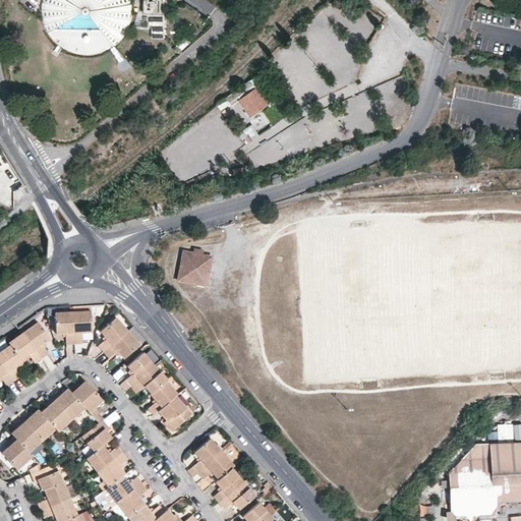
[(129,19),(129,16),(130,11),(130,5),(129,2),(128,0),(41,0),(41,2),(40,11),(42,20),(46,31),(48,35),(54,42),(61,47),(65,49),(70,52),(74,53),(79,54),(84,54),(92,54),(96,53),(100,52),(106,49),(111,47),(114,44),(115,43),(119,39),(122,36),(124,32),(126,27),(128,22),(129,19)]
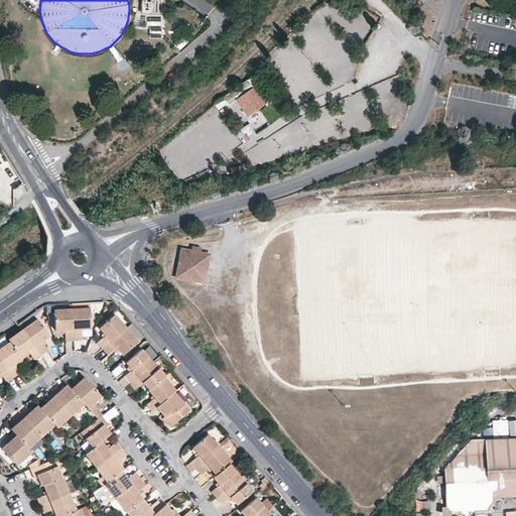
[(160,0),(141,0),(141,5),(147,5),(147,10),(141,10),(142,16),(144,16),(144,28),(149,28),(149,39),(161,39),(160,0)]
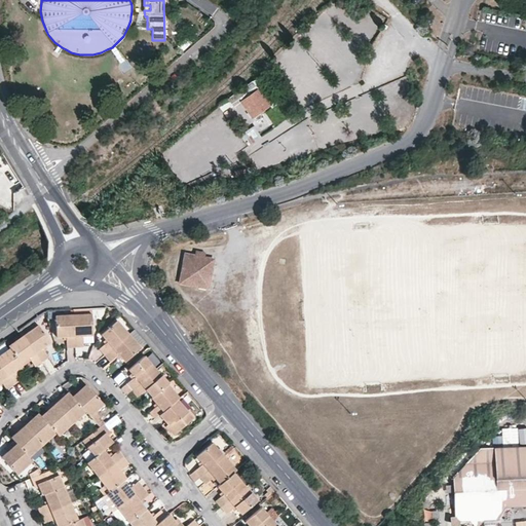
[(182,49),(190,41),(186,37),(178,45),(182,49)]
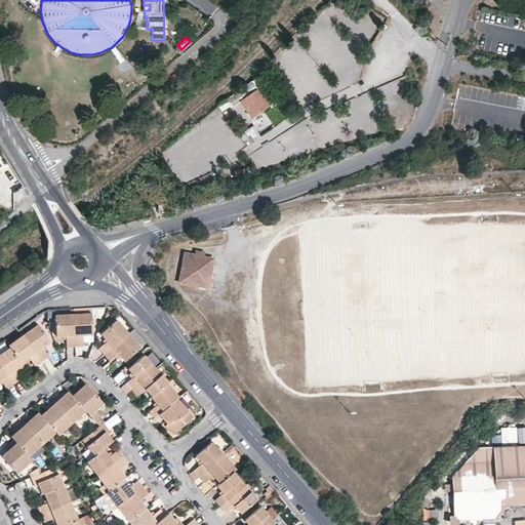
[(244,47),(239,41),(232,48),(238,53),(244,47)]
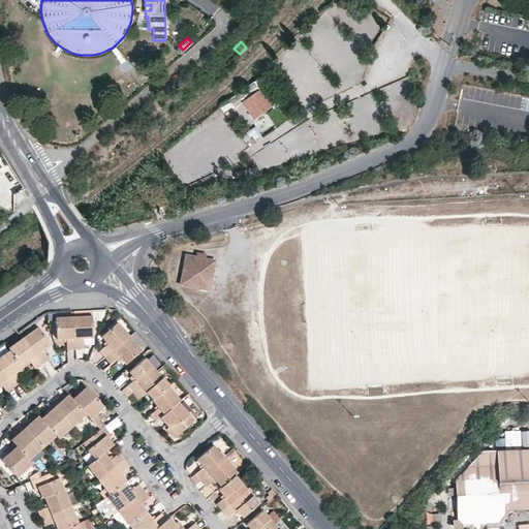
[(273,103),(261,90),(255,81),(222,105),(225,110),(234,104),(236,105),(243,99),(255,117),(273,103)]
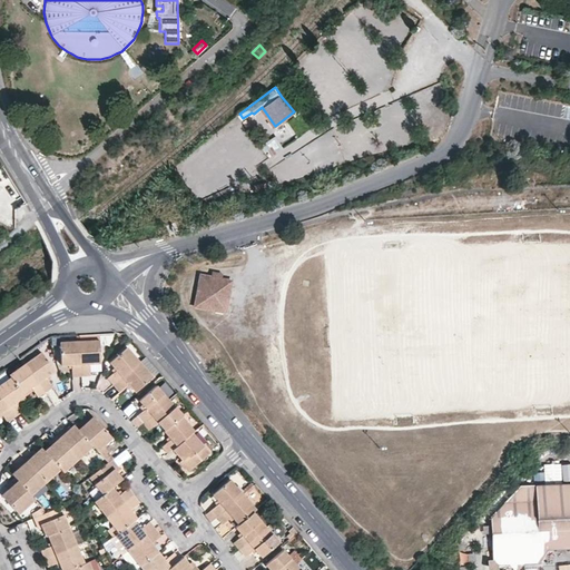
[(293,88),(282,97),(294,111),(305,104),(293,88)]
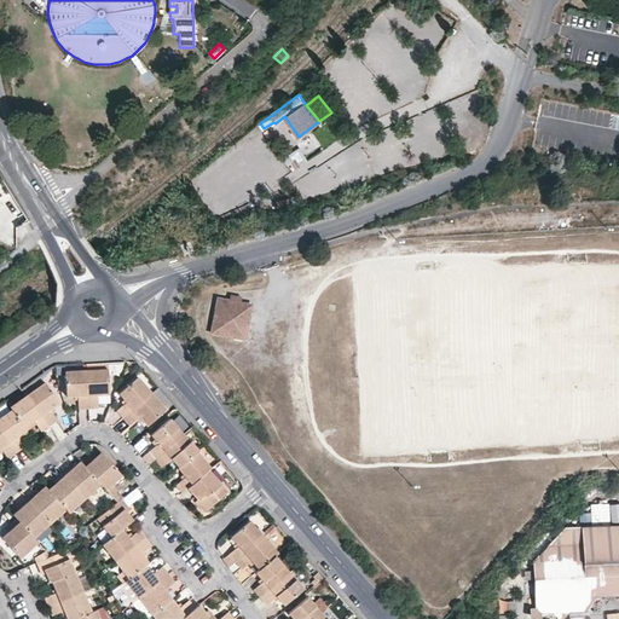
[(304,150),(287,160),(295,172),(311,162),(304,150)]
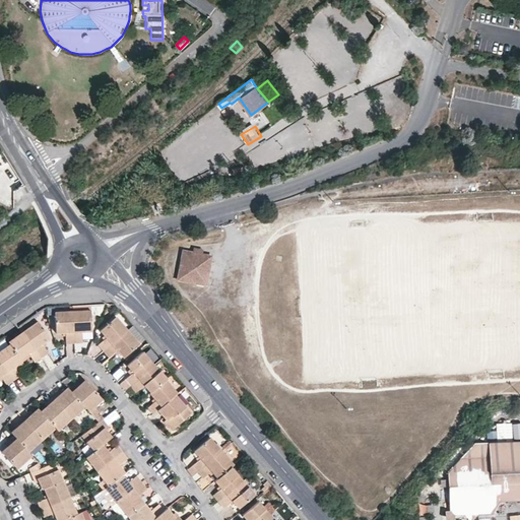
[(214,258),(185,257),(184,286),(213,287),(214,258)]
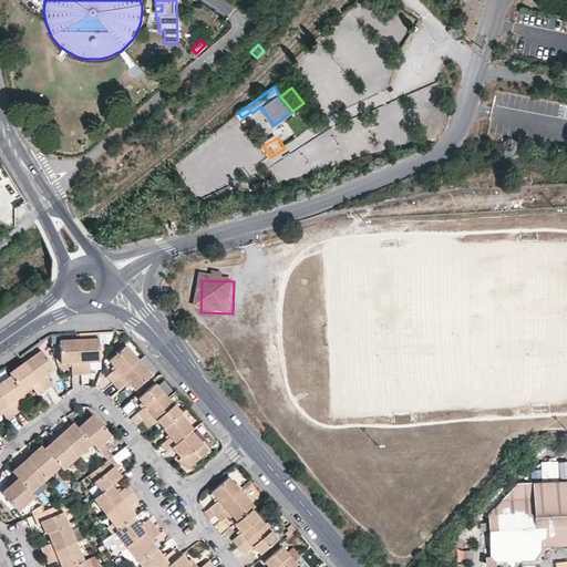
[(99,338),(79,339),(81,373),(90,373),(90,361),(100,360),(99,338)]
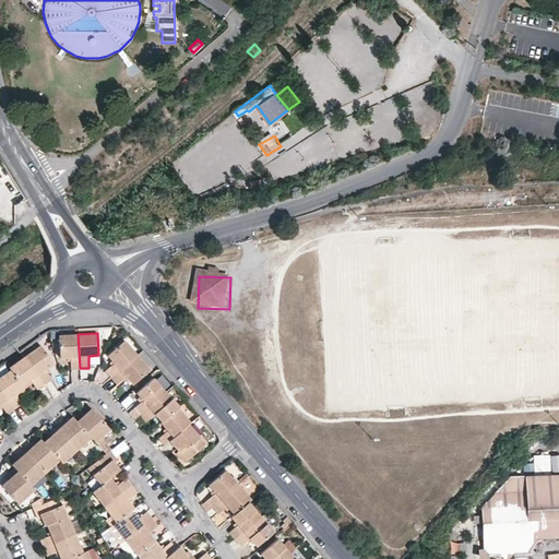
[(80,368),(78,334),(59,335),(60,358),(70,357),(71,369),(80,368)]
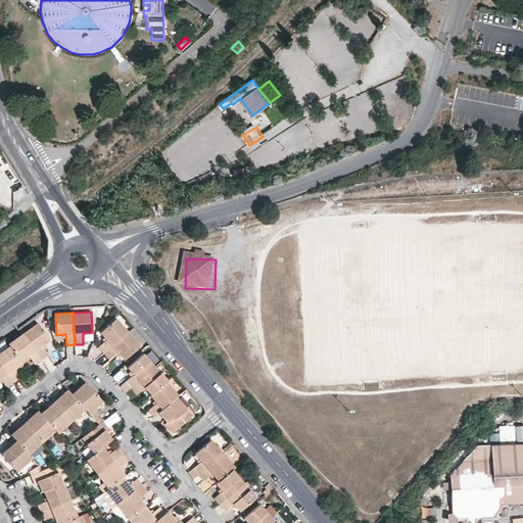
[(104,352),(128,331),(116,318),(100,332),(106,339),(99,346),(104,352)]
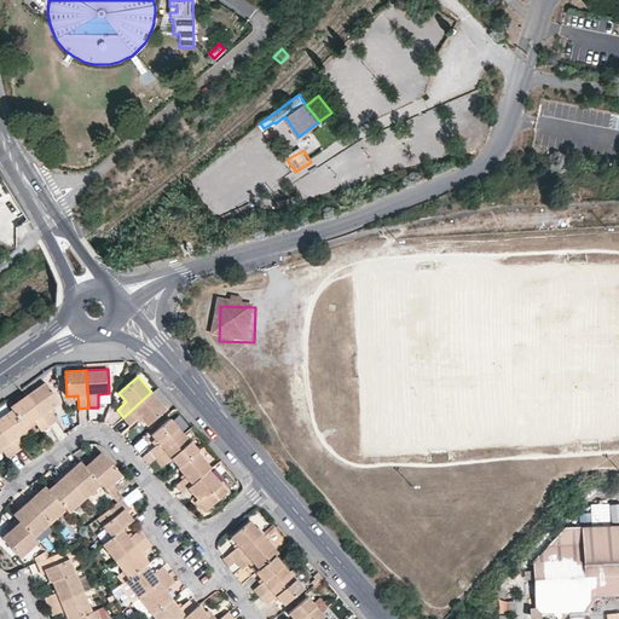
[(45,382),(28,394),(50,426),(58,420),(50,409),(59,403),(45,382)]
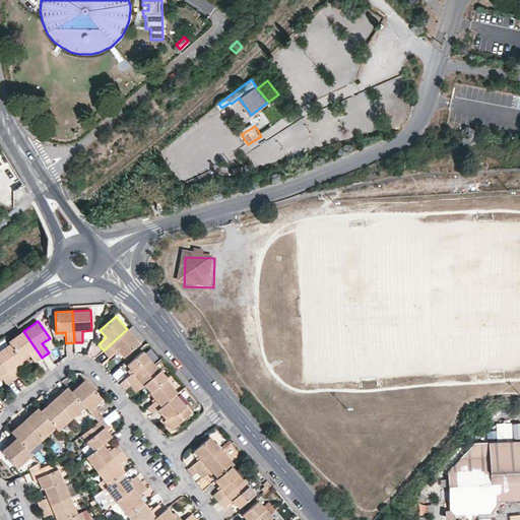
[(133,325),(127,329),(139,343),(144,338),(133,325)]
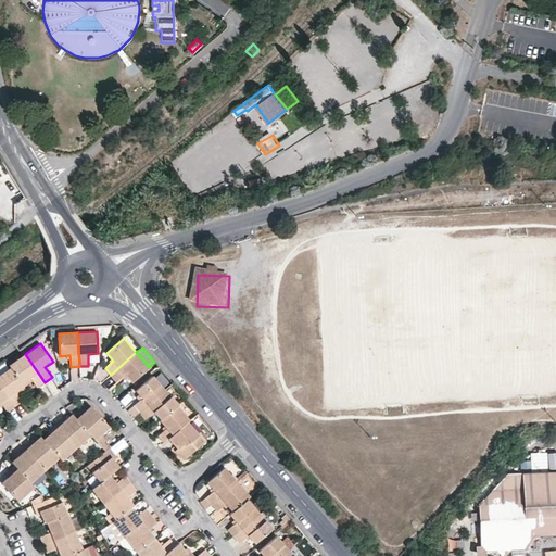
[(149,367),(136,352),(111,375),(116,381),(125,374),(131,382),(149,367)]
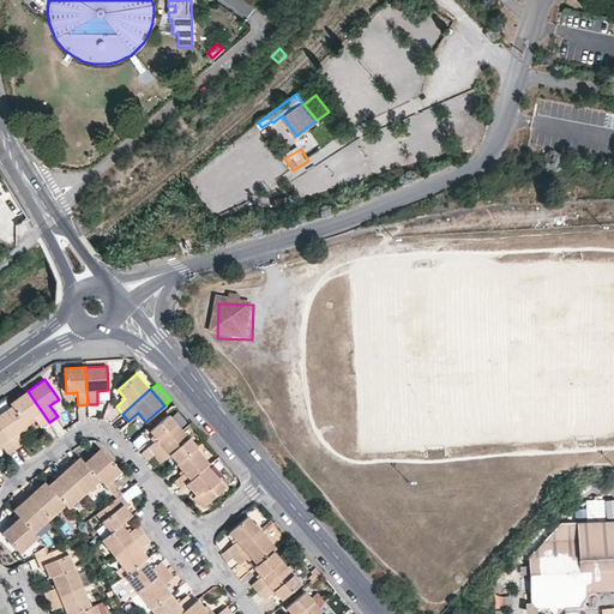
[(11,403),(12,405),(24,423),(34,417),(36,420),(41,427),(49,422),(28,391),(11,403)]
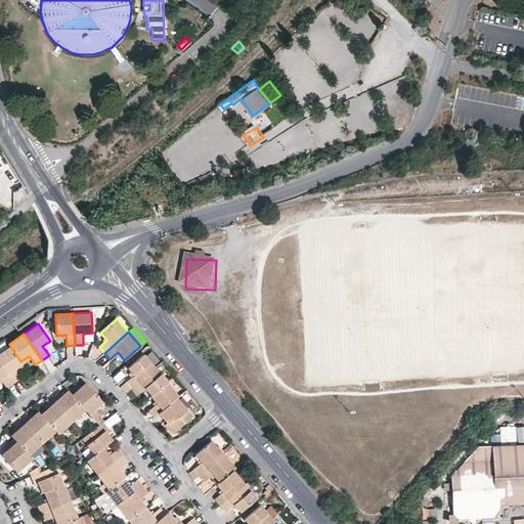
[(10,346),(0,352),(0,363),(13,383),(20,379),(17,374),(14,369),(23,363),(20,361),(10,346)]
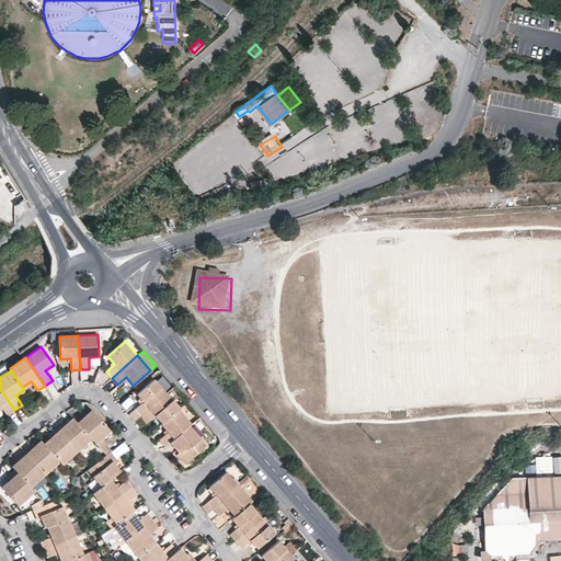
[(140,416),(167,393),(153,379),(136,395),(144,402),(135,410),(140,416)]
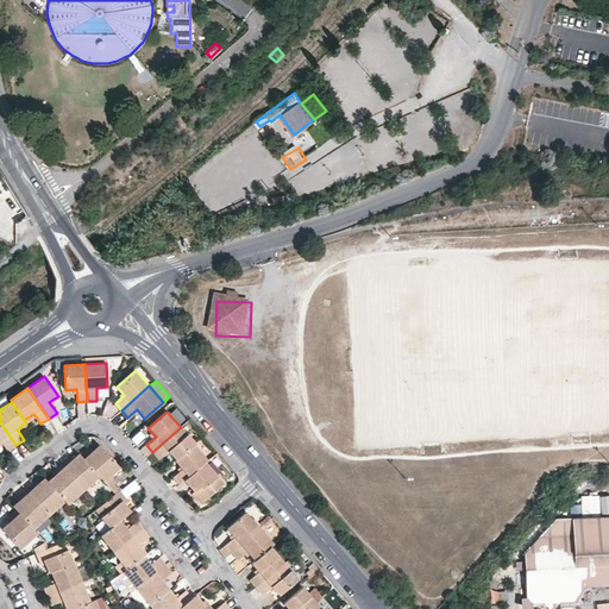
[(36,416),(33,414),(24,420),(26,422),(27,424),(36,416)]
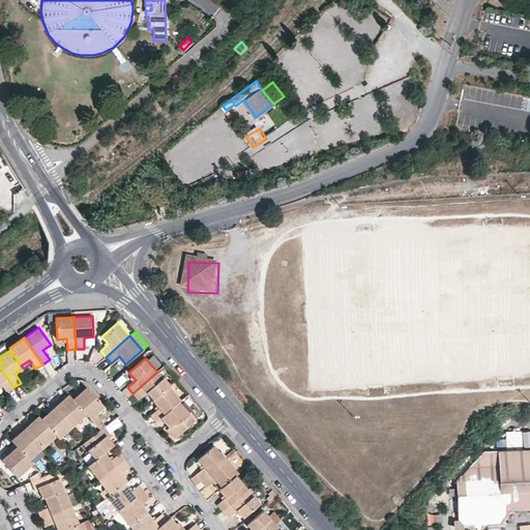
[(13,387),(0,367),(0,384),(1,384),(7,392),(13,387)]
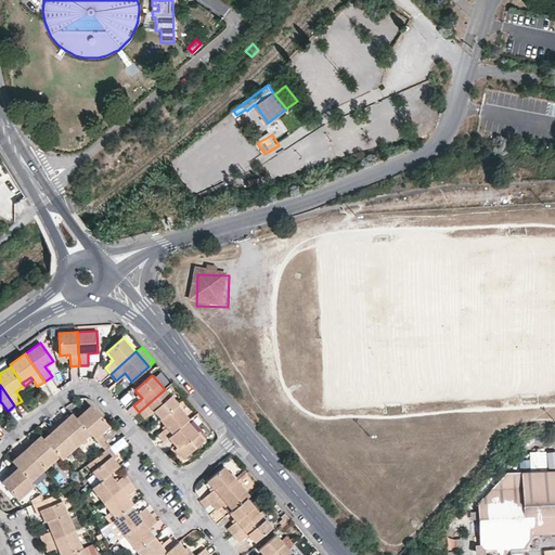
[(24,385),(15,391),(18,396),(27,389),(25,386),(24,385)]
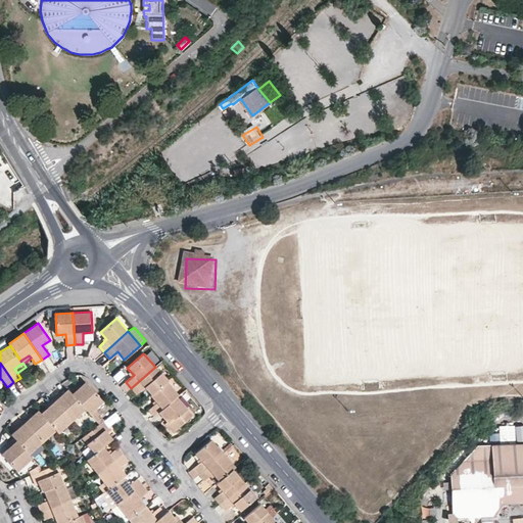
[(168,380),(155,367),(131,388),(137,394),(145,387),(151,394),(167,381),(168,380)]
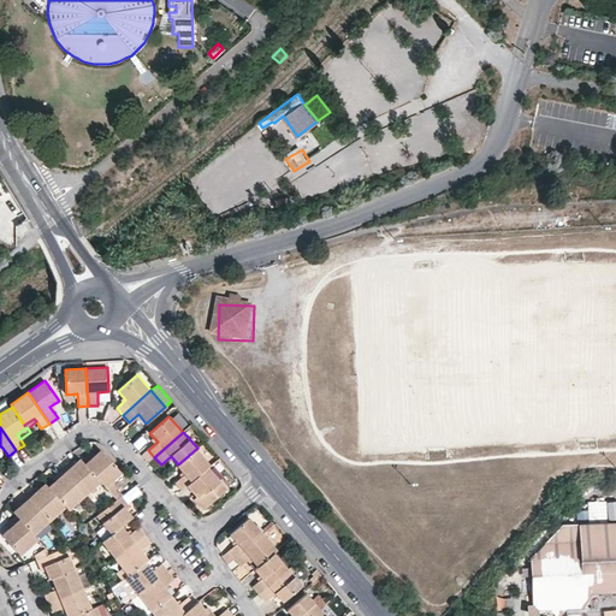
[(211,466),(196,449),(178,465),(185,474),(176,483),(182,490),(187,485),(208,467),(211,466)]
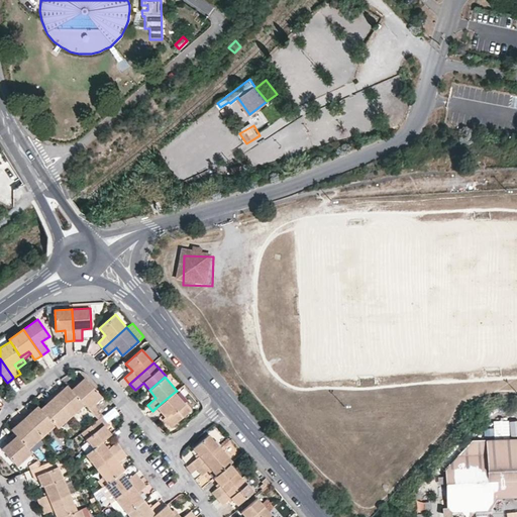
[(75,381),(69,387),(85,404),(89,409),(102,397),(85,378),(77,384),(75,381)]
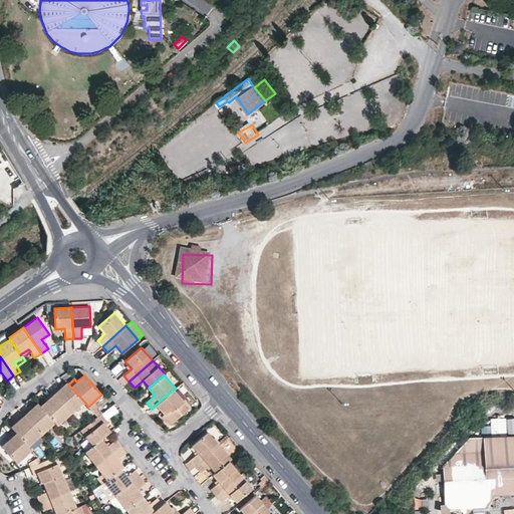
[(56,387),(50,392),(70,414),(84,402),(68,384),(66,382),(59,389),(56,387)]
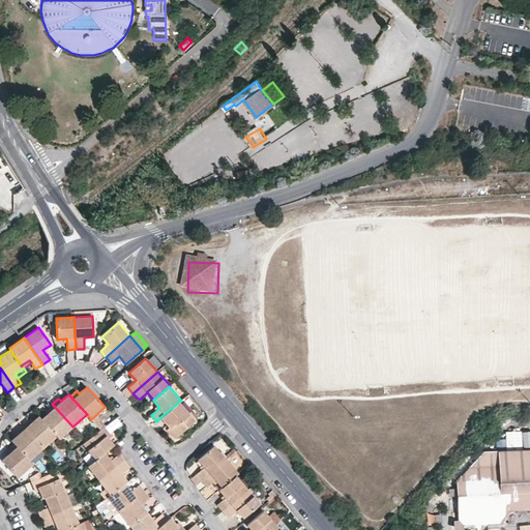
[(196,420),(179,402),(160,417),(170,428),(172,431),(174,429),(178,435),(196,420)]
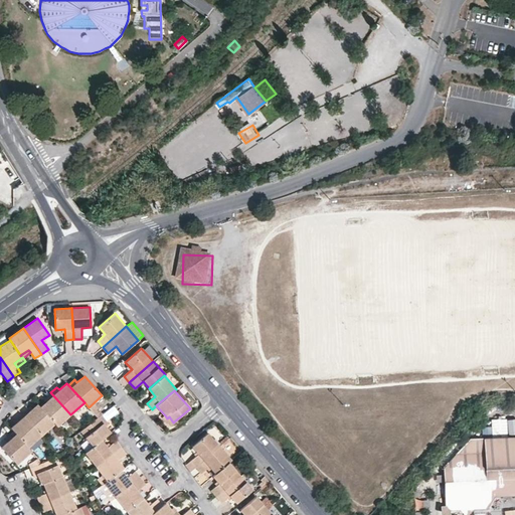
[(47,401),(40,407),(54,422),(57,426),(70,414),(50,392),(44,398),(47,401)]
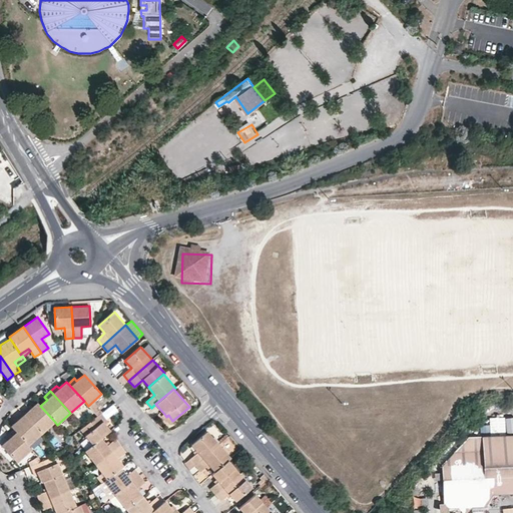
[(28,406),(22,412),(40,433),(54,421),(40,406),(37,403),(30,409),(28,406)]
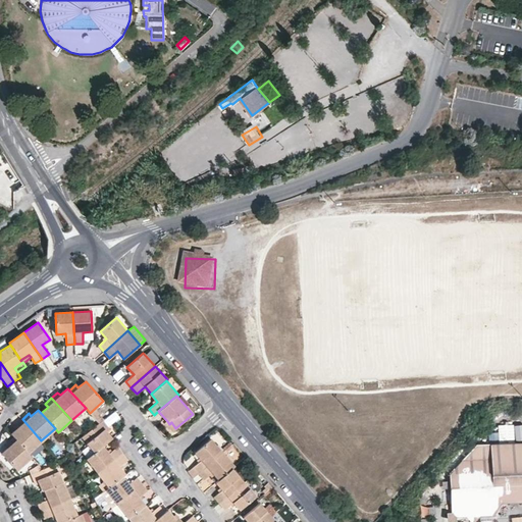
[(104,419),(98,413),(94,417),(99,423),(102,420),(104,419)]
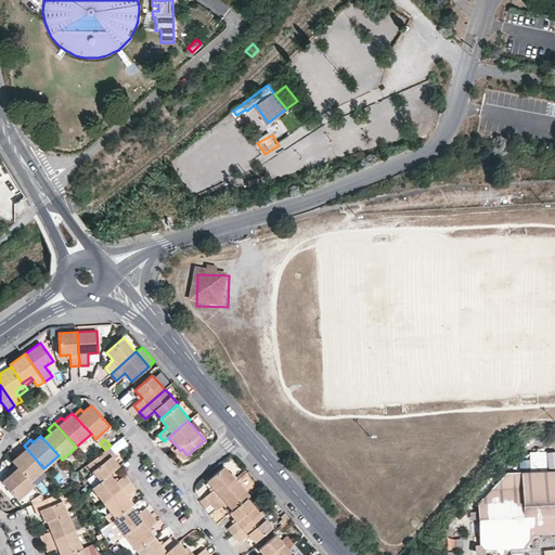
[(12,462),(14,464),(29,481),(37,475),(43,468),(24,446),(17,451),(20,454),(12,462)]
